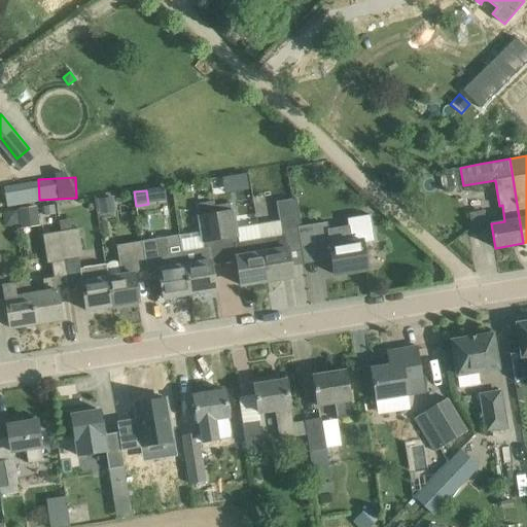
[(288,248),(285,230),(297,227),(293,200),(276,203),(279,221),(257,224),(267,281),(293,277),(288,248)]
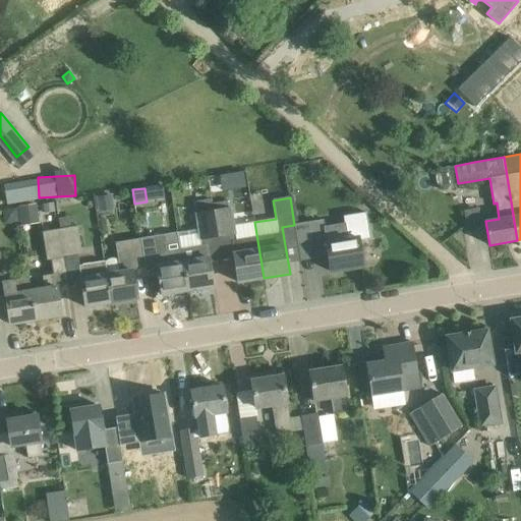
[(214,211),(218,237),(236,234),(232,209),(228,209),(227,204),(213,206),(214,211)]
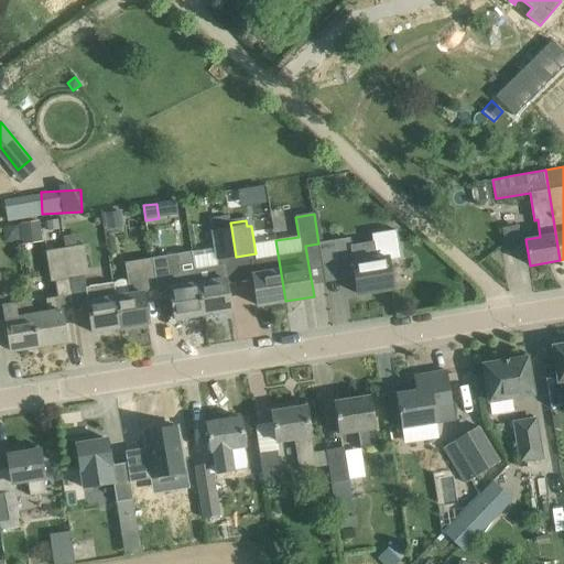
[(39,221),(20,225),(23,245),(42,241),(39,221)]
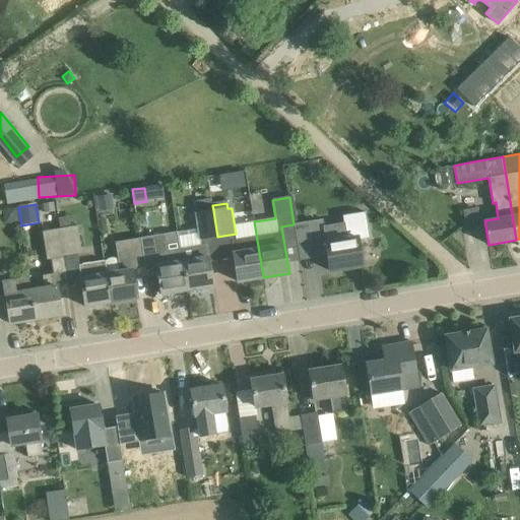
[(42,218),(56,217),(56,205),(42,205),(42,218)]
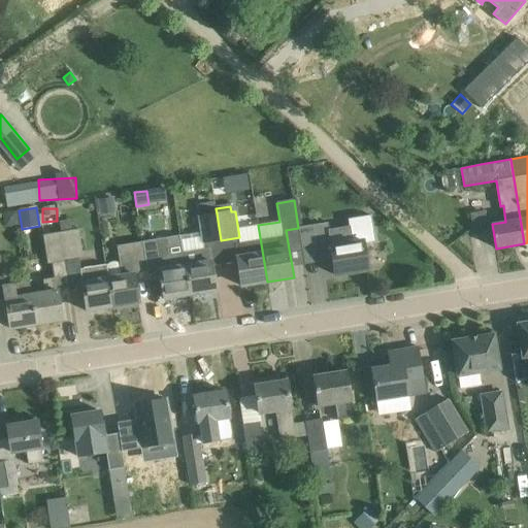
[(489,209),(472,211),(474,227),(491,225),(489,209)]
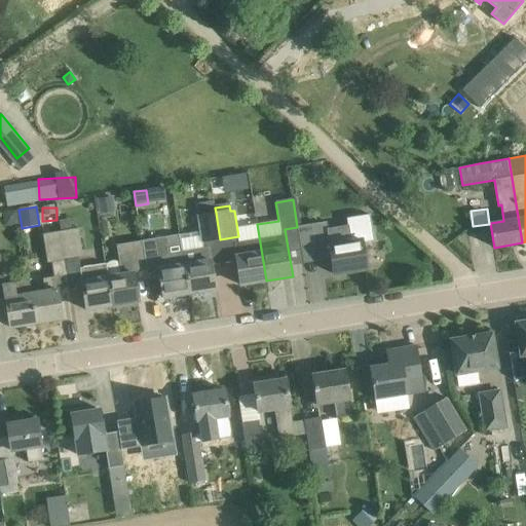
[(216,213),(197,216),(202,242),(220,239),(216,213)]
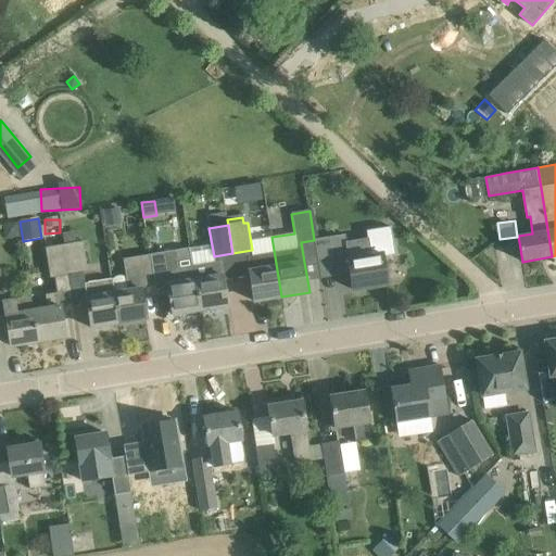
[(370,256),(348,260),(353,290),(388,283),(383,256),(395,254),(391,227),(366,230),(370,256)]
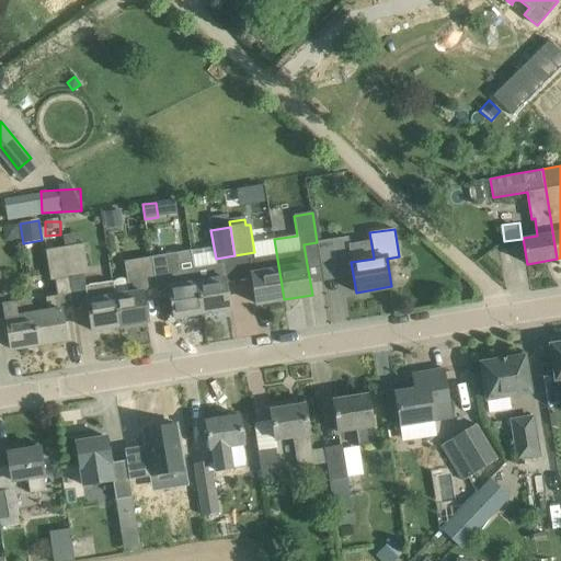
[(83,243),(65,245),(65,247),(70,277),(89,274),(83,243)]
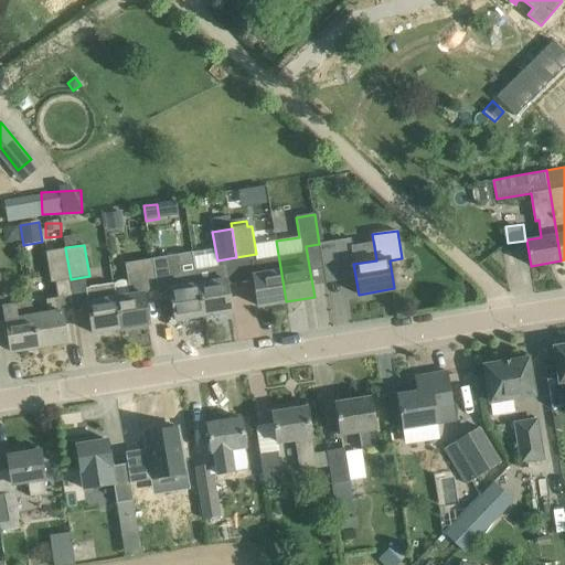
[(50,283),(71,279),(65,248),(45,252),(50,283)]
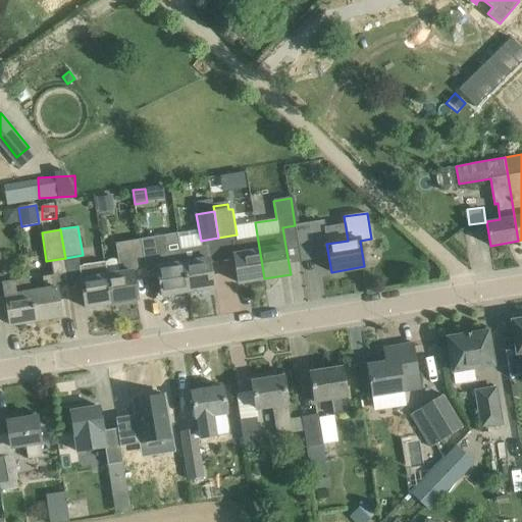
[(164,236),(141,240),(145,269),(158,267),(162,296),(188,292),(181,253),(167,255),(164,236)]
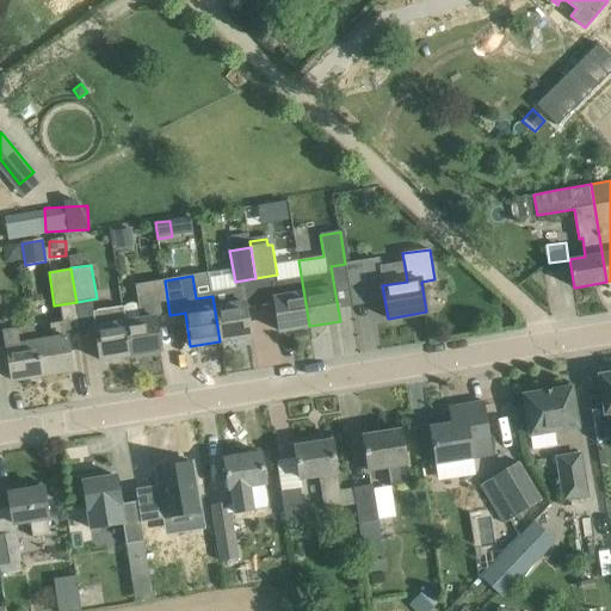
[(155,318),(170,315),(165,281),(135,285),(139,303),(129,304),(125,306),(124,307),(123,307),(125,322),(130,356),(161,351),(155,318)]
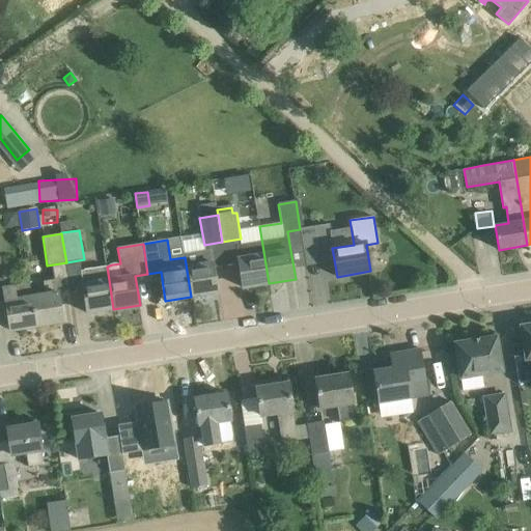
[(262,244),(236,249),(239,258),(243,287),(269,283),(262,244)]
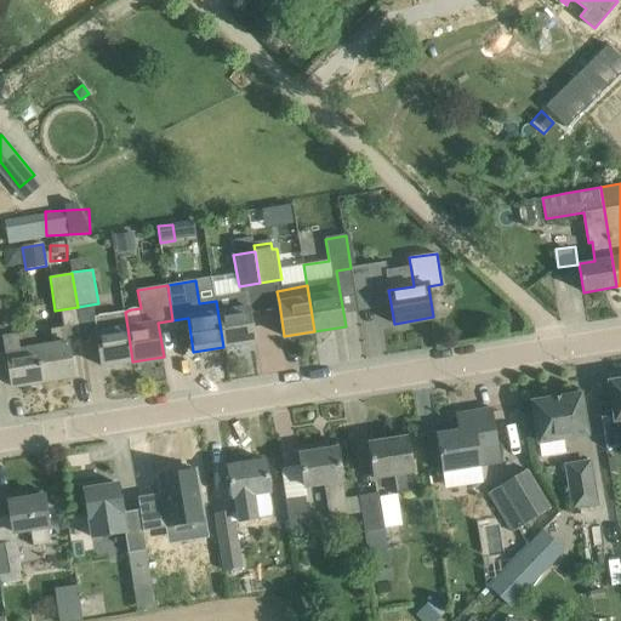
[(249,307),(246,296),(216,301),(223,347),(255,341),(249,307)]
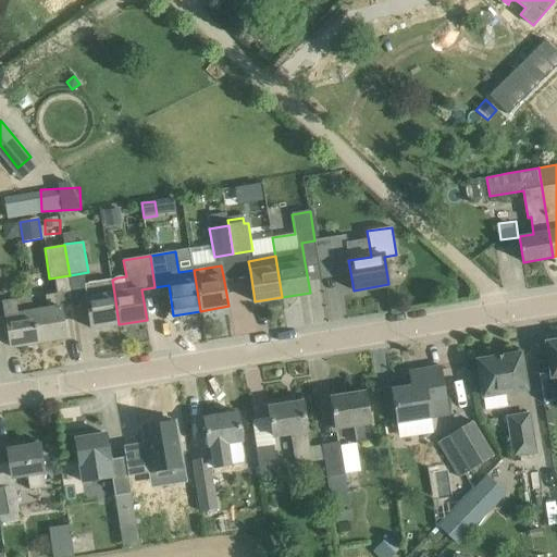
[(0,317),(5,316),(11,347),(38,342),(33,309),(33,310),(32,297),(4,301),(0,279),(0,317)]
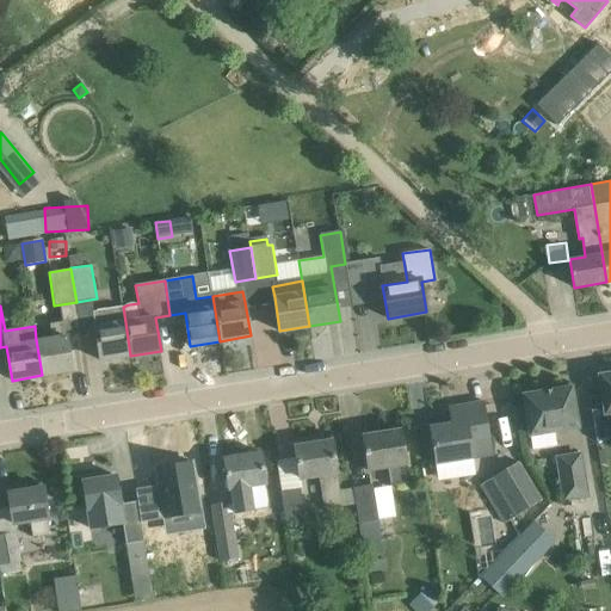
[(100,360),(130,356),(125,322),(123,307),(106,309),(93,312),(96,327),(100,360)]
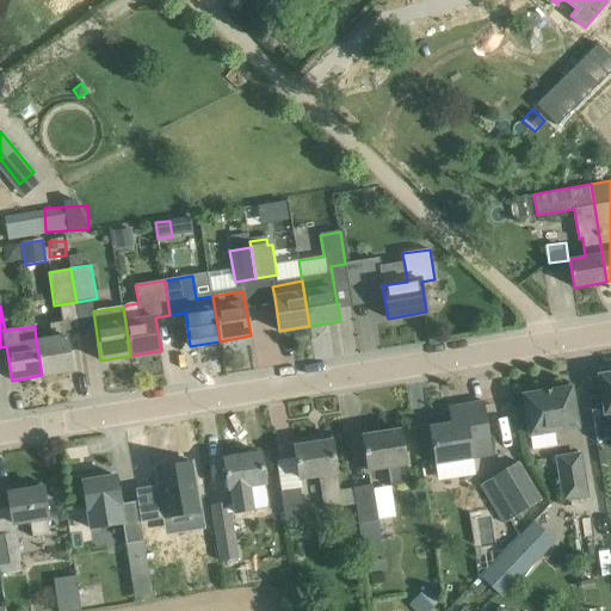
[(72,370),(68,346),(67,337),(66,337),(63,321),(50,323),(51,337),(36,339),(42,375),(72,370)]
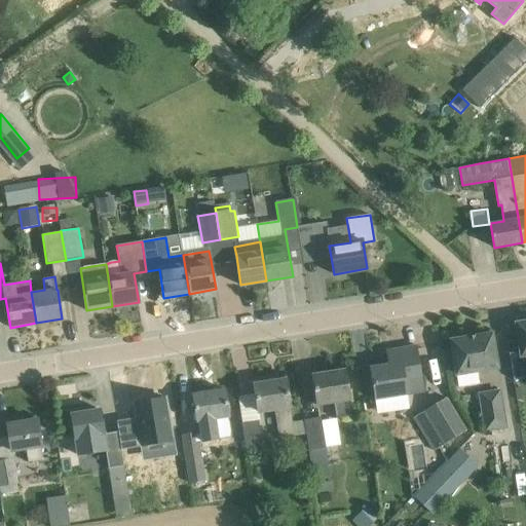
[(525,321),(516,324),(518,338),(509,339),(515,377),(524,376),(521,355),(525,354),(525,321)]
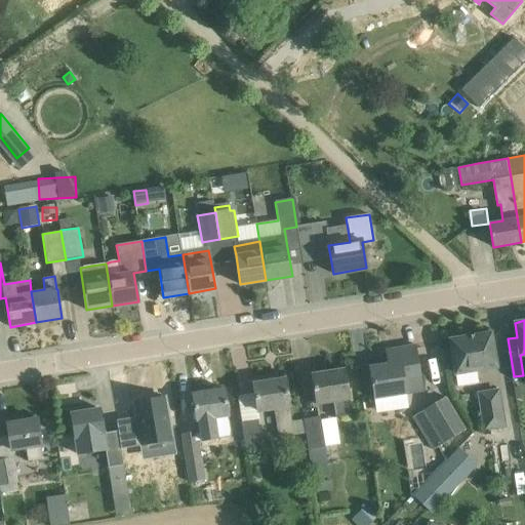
[(455,373),(496,367),(490,333),(475,335),(475,334),(467,336),(450,339),(455,373)]
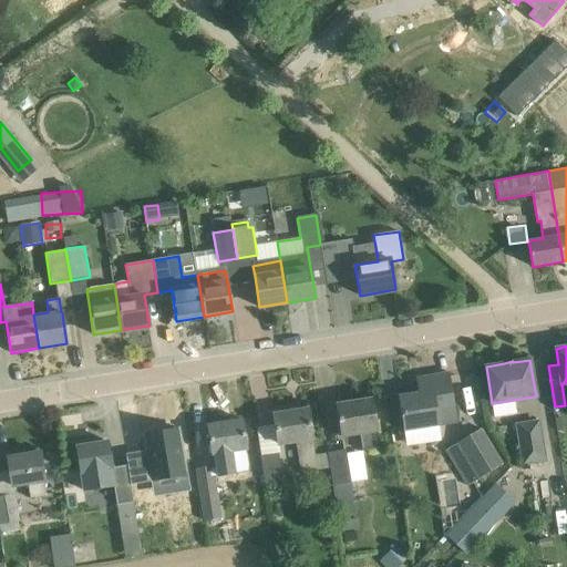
[(456,414),(453,394),(450,372),(416,378),(419,393),(399,397),(403,431),(440,424),(439,418),(456,414)]
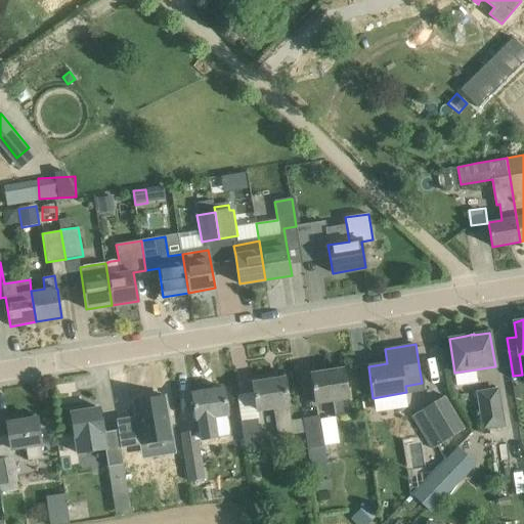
[(348,398),(347,389),(344,368),(311,374),(315,403),(333,400),(335,417),(349,415),(347,398),(348,398)]
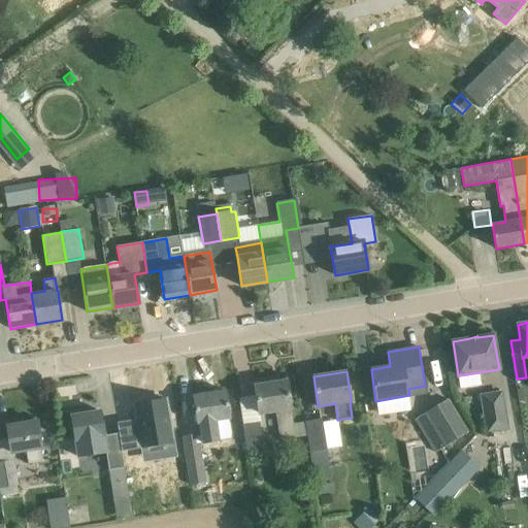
[(293,424),(290,401),(287,381),(255,386),(259,414),(275,410),(279,440),(306,436),(304,423),(293,424)]
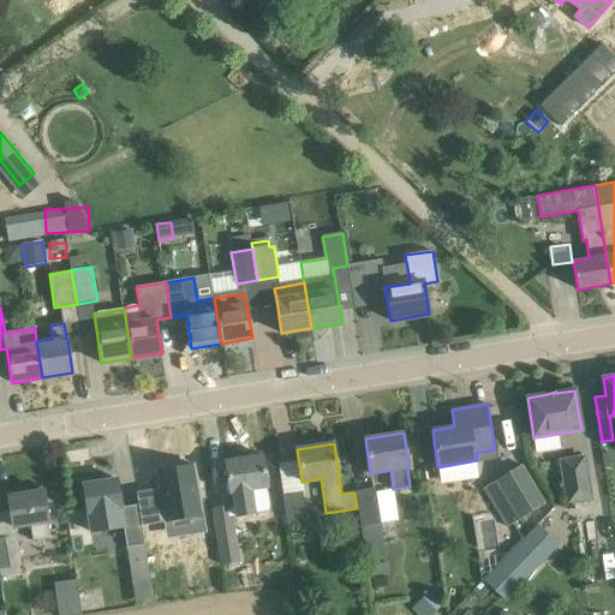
[(268,488),(267,479),(262,455),(225,461),(231,494),(245,491),(248,511),(267,507),(263,488),(268,488)]
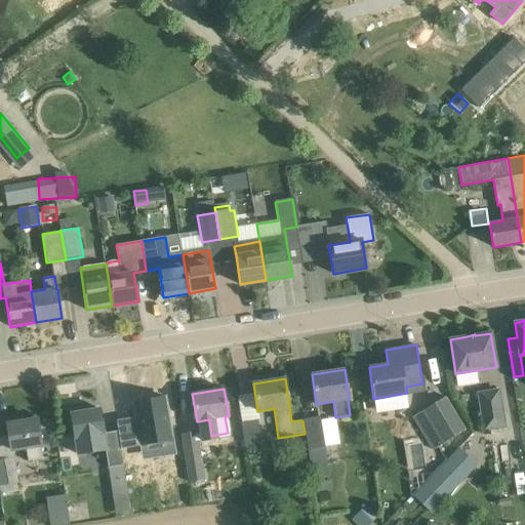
[(485,430),(505,427),(498,390),(479,393),(485,430)]
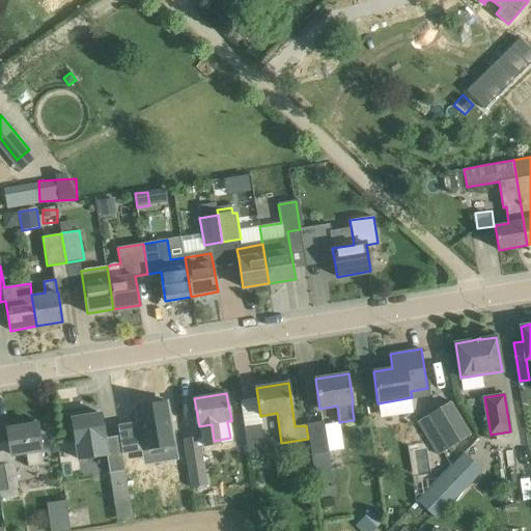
[(136,424),(118,427),(120,442),(124,471),(127,481),(144,479),(140,449),(143,449),(143,450),(173,445),(167,403),(163,404),(162,400),(148,402),(149,407),(137,409),(140,426),(136,426),(136,424)]
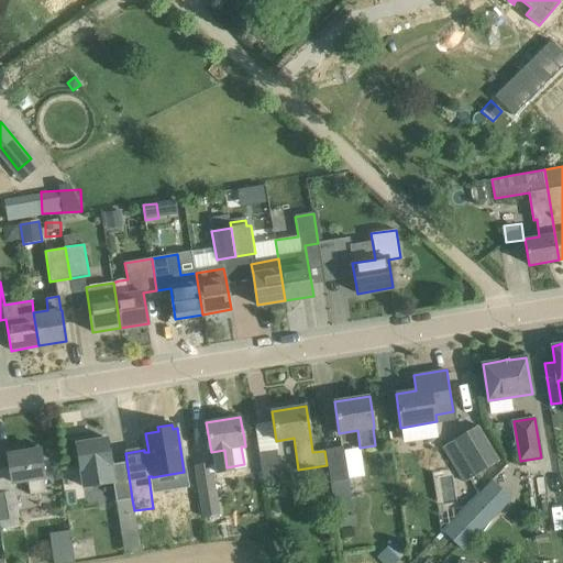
[(464,483),(498,461),(477,427),(443,448),(464,483)]
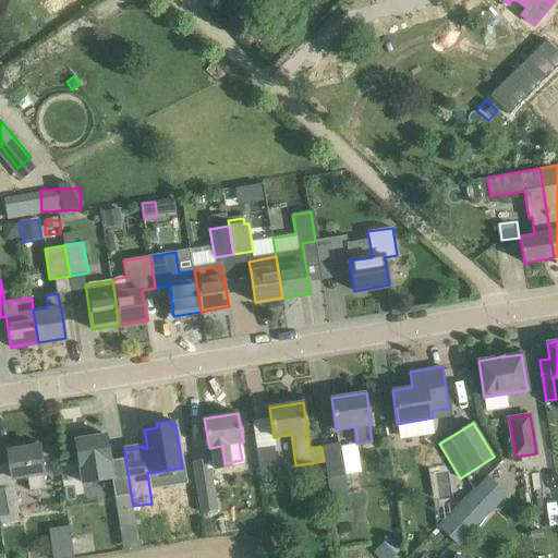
[(88,433),(71,435),(73,455),(77,455),(82,484),(112,478),(116,497),(131,495),(126,464),(111,466),(106,435),(89,437),(88,433)]
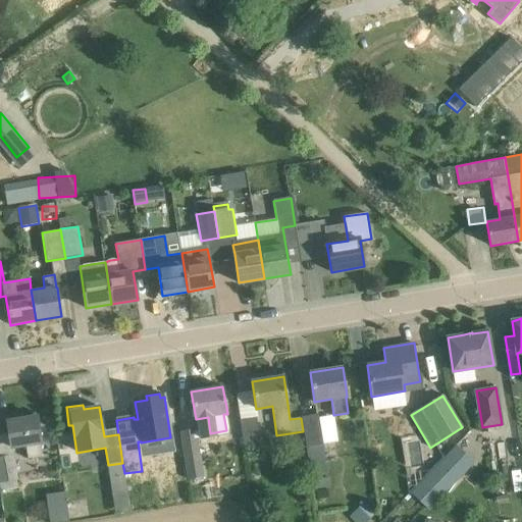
[(318,415),(301,418),(303,431),(304,431),(311,477),(327,475),(318,415)]
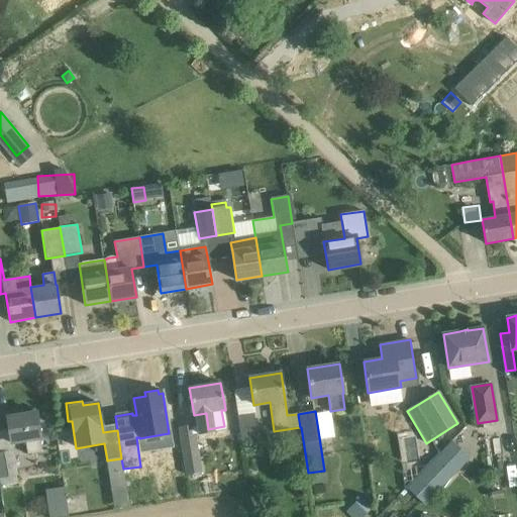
[(40,438),(39,432),(36,412),(7,417),(11,443),(25,441),(27,454),(41,452),(39,438),(40,438)]
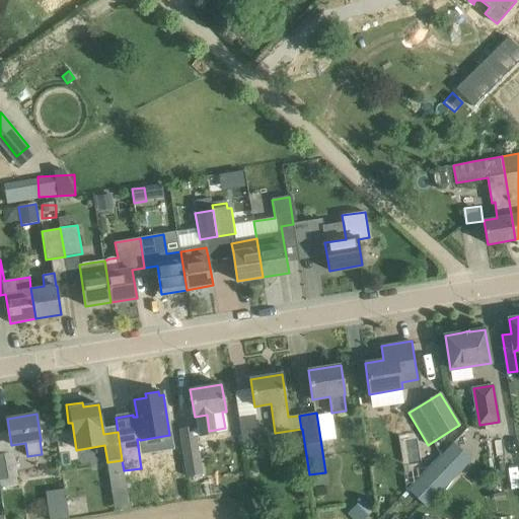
[(243,445),(258,442),(254,416),(239,417),(243,445)]
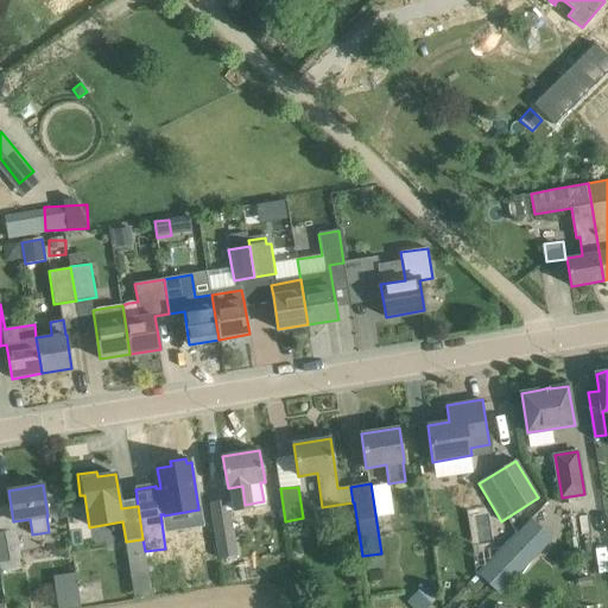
[(217,546),(235,543),(228,500),(210,502),(215,536),(216,536),(217,546)]
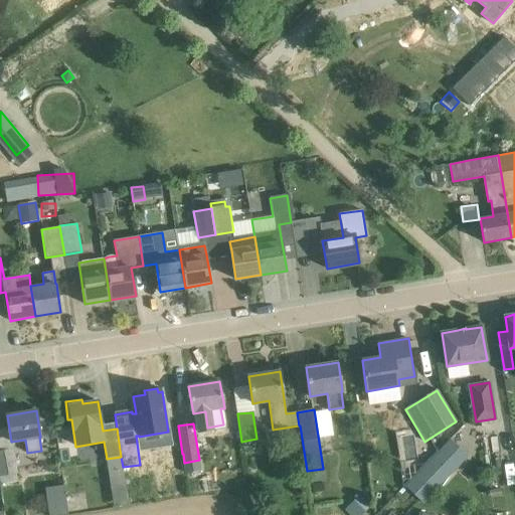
[(450,440),(406,486),(424,503),(469,457),(450,440)]
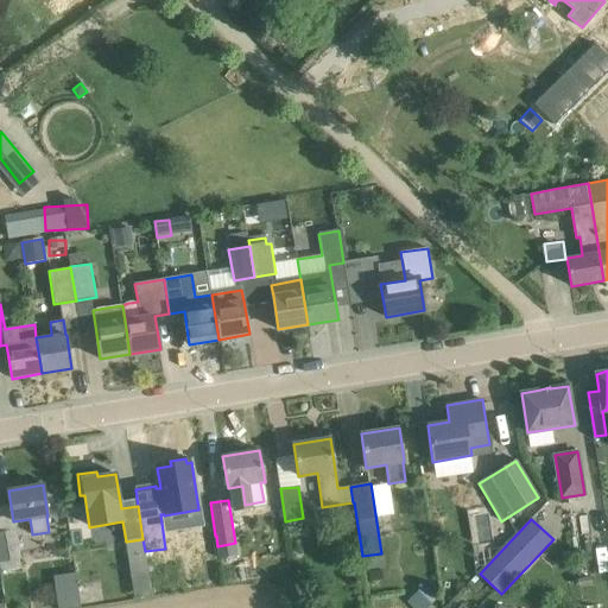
[(0,532),(0,569),(0,571),(21,568),(17,530),(0,532)]
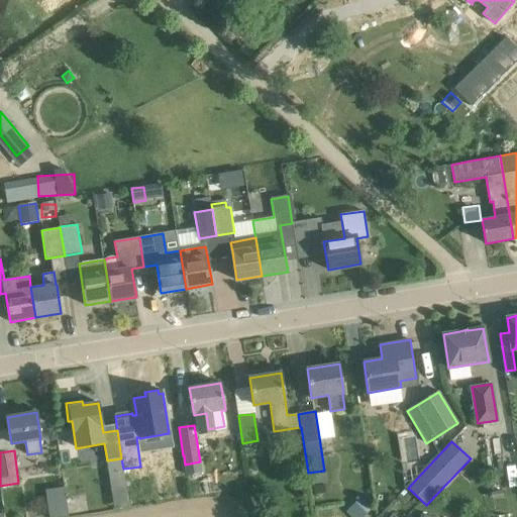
[(364,497),(348,510),(354,516),(363,516),(373,508),(364,497)]
